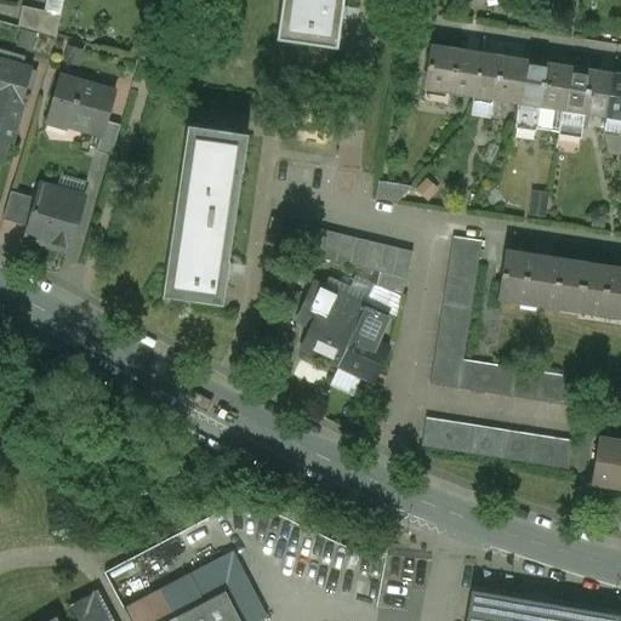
[(281,0),(275,40),(334,49),(341,0),(281,0)]
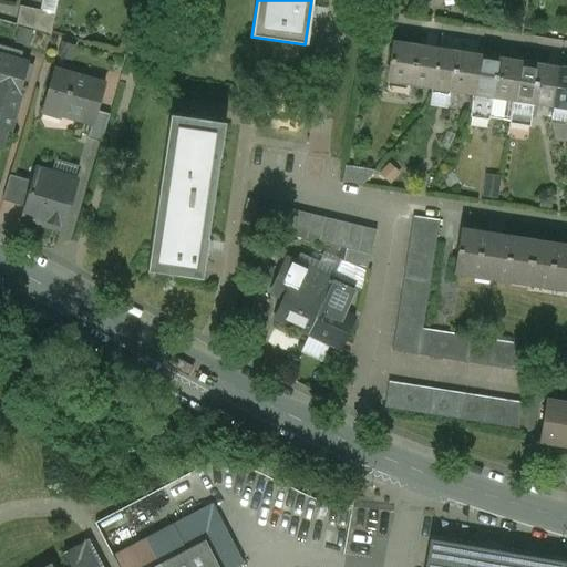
[(55,13),(20,7),(17,24),(51,35),(55,13)]
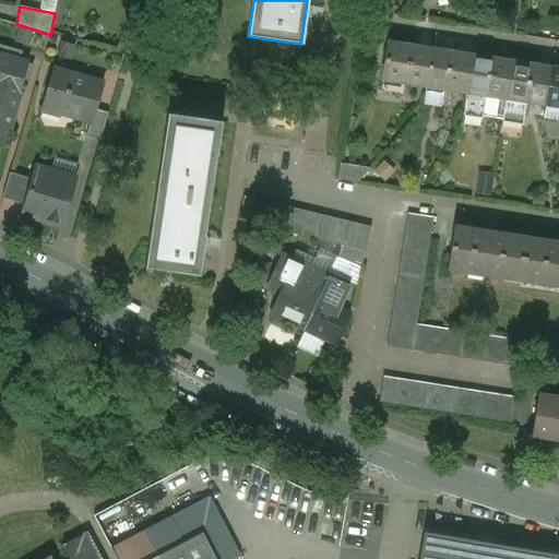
[(431,51),(388,45),(382,81),(426,87),(431,51)]
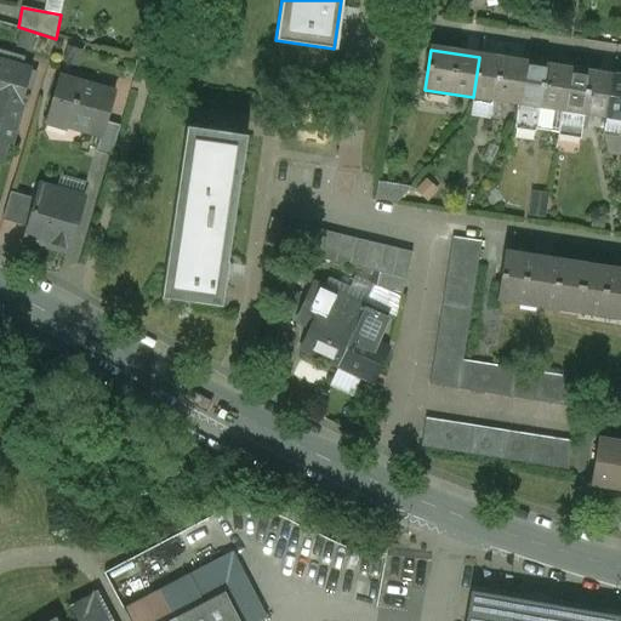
[(523,64),(479,57),(473,97),(517,103),(523,64)]
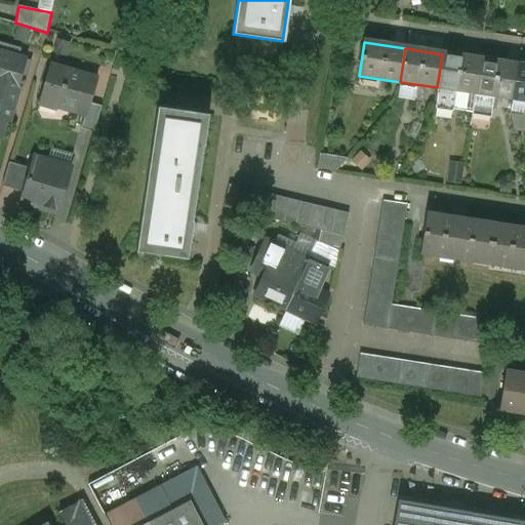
[(27,58),(0,50),(0,86),(17,92),(27,58)]
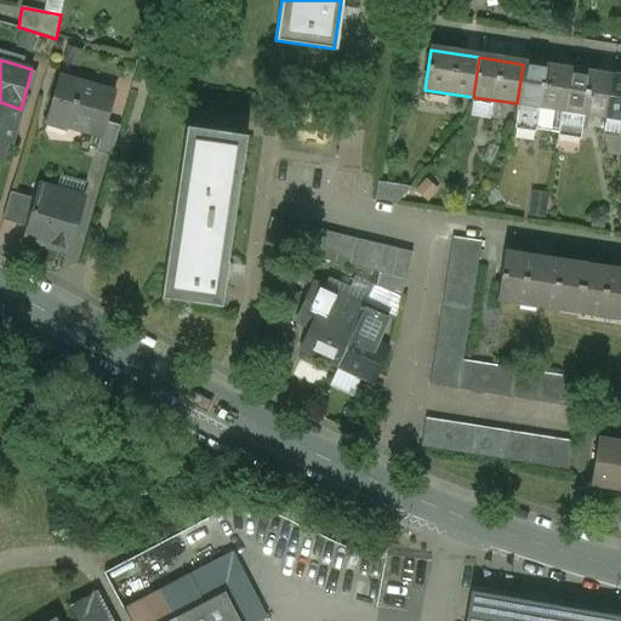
[(568,70),(523,64),(517,103),(513,127),(536,131),(540,107),(562,110),(568,70)]
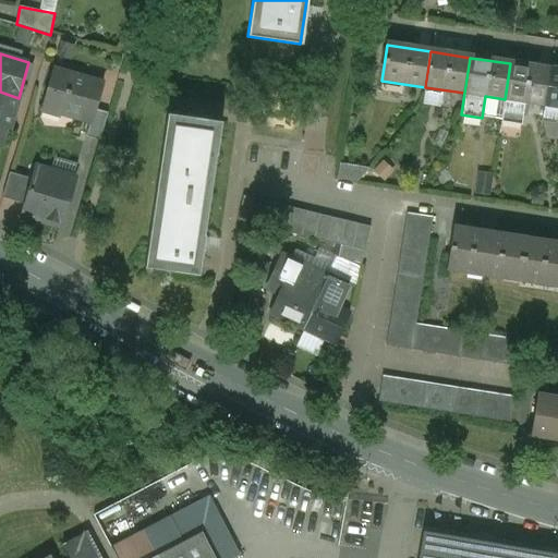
[(549,70),(510,63),(505,99),(525,102),(544,105),(549,70)]
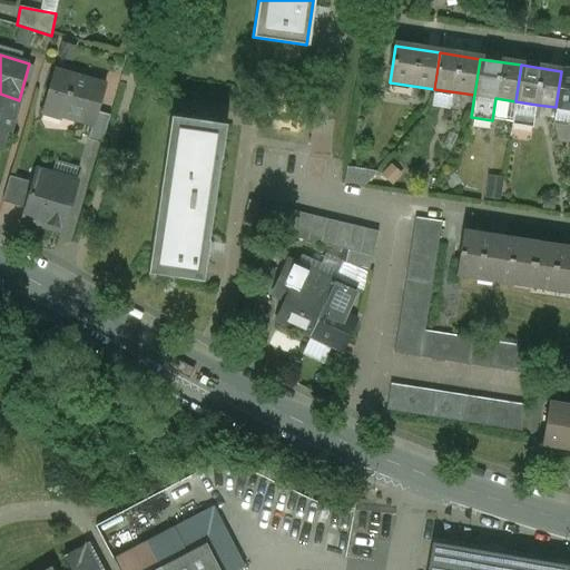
[(88,80),(57,70),(46,108),(81,118),(80,121),(94,125),(89,140),(102,144),(110,115),(98,111),(105,87),(88,81),(88,80)]
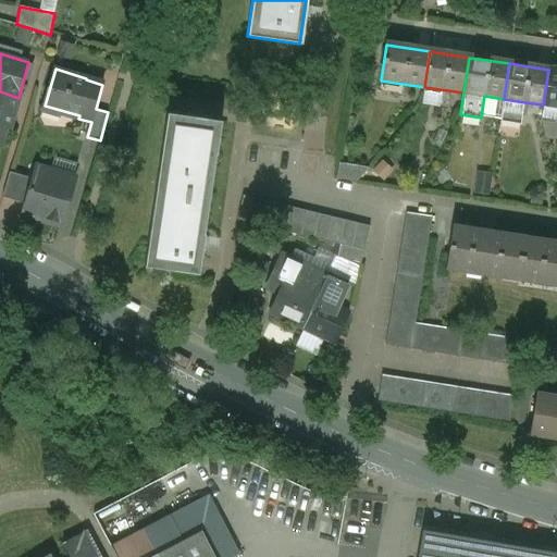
[(556,71),(548,70),(543,104),(556,107),(556,71)]
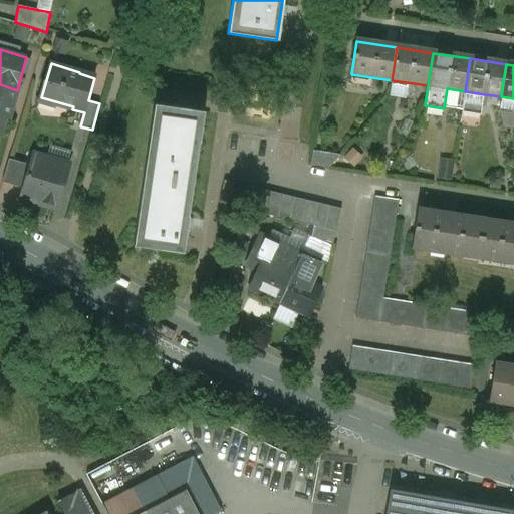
[(0,84),(0,134),(5,117),(8,118),(17,90),(0,84)]
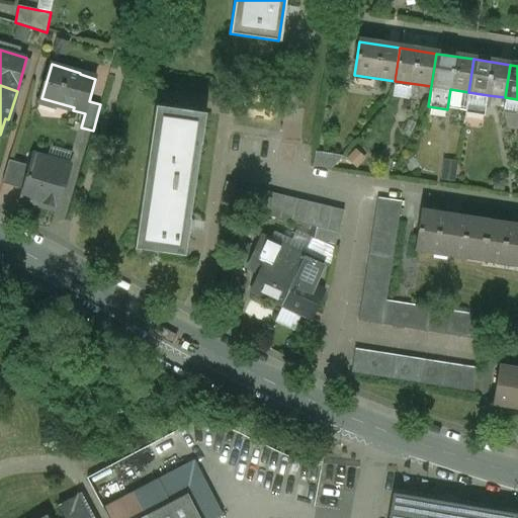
[(488,95),(468,92),(465,111),(485,114),(488,95)]
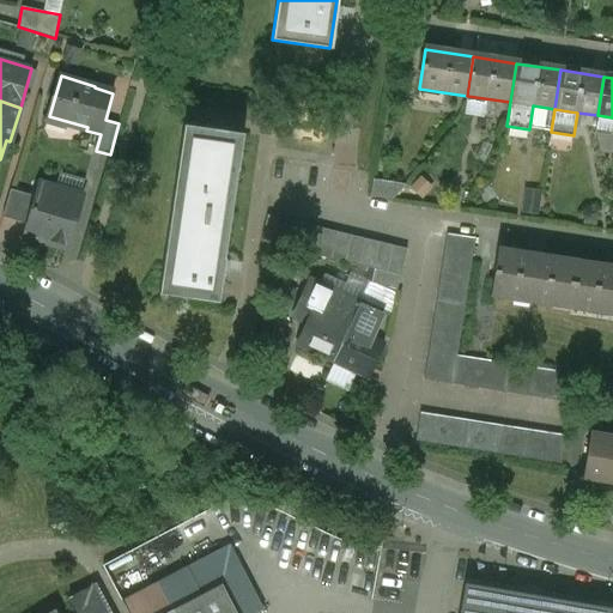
[(244,134),(186,126),(163,293),(220,302),(226,259),(224,258),(236,171),(238,173),(244,134)]
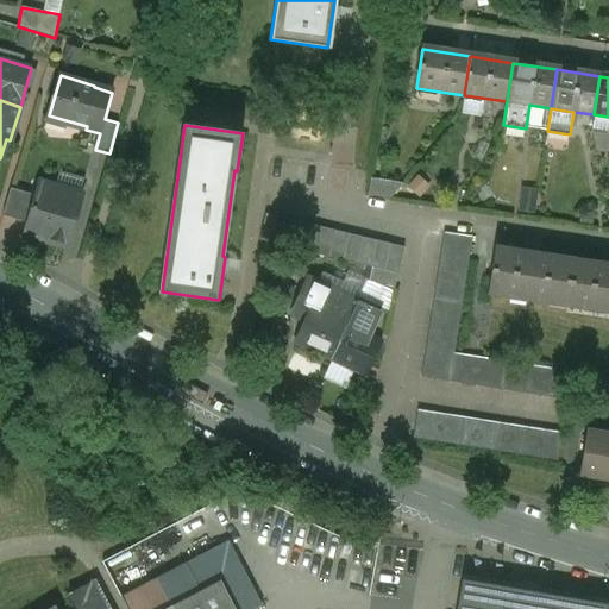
[(402,184),(370,180),(368,195),(390,199),(402,184)]
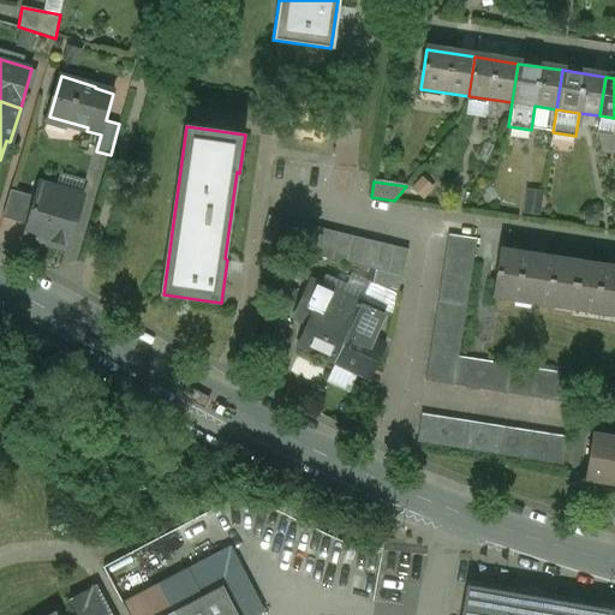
[(36,197),(11,190),(3,218),(28,225),(36,197)]
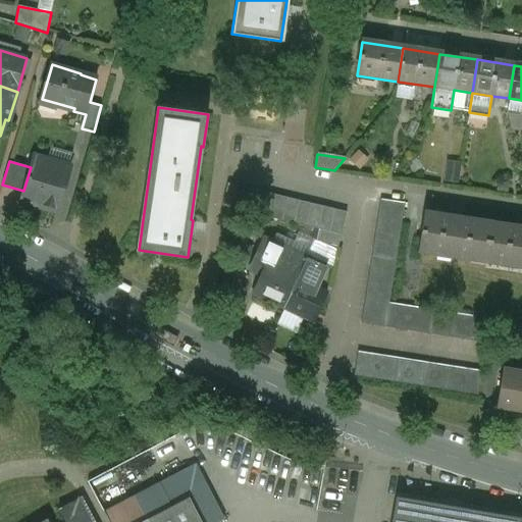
[(70,168),(49,162),(47,169),(31,165),(31,167),(23,191),(22,194),(42,200),(41,206),(58,211),(70,168)]
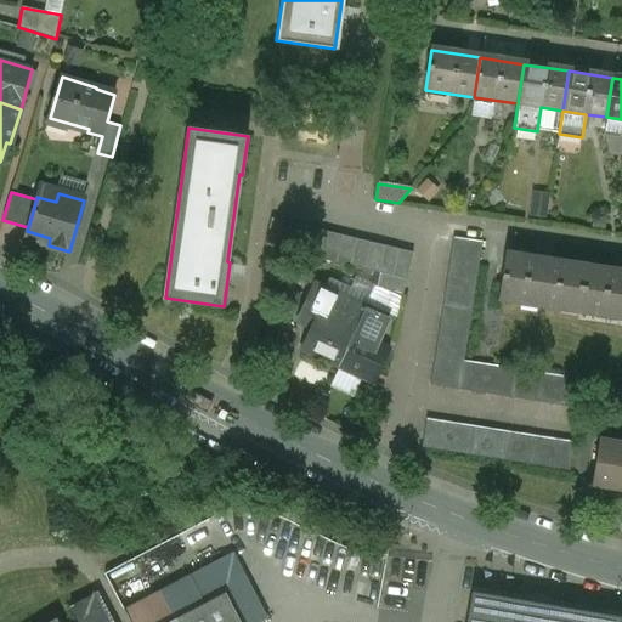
[(413,253),(271,220),(264,246),(380,273),(406,278),(407,280),(413,253)]
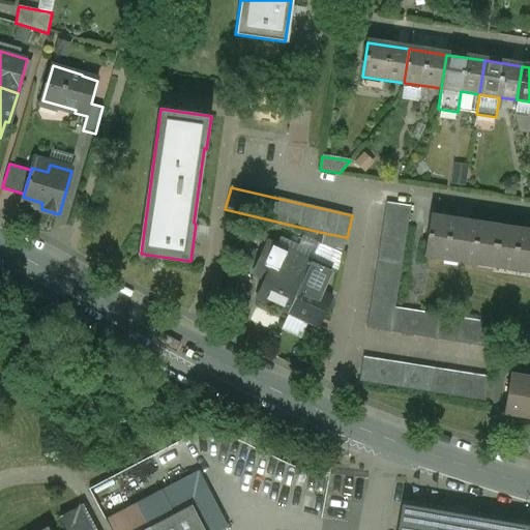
[(410,208),(385,204),(366,329),(493,349),(497,323),(394,307),(410,208)]
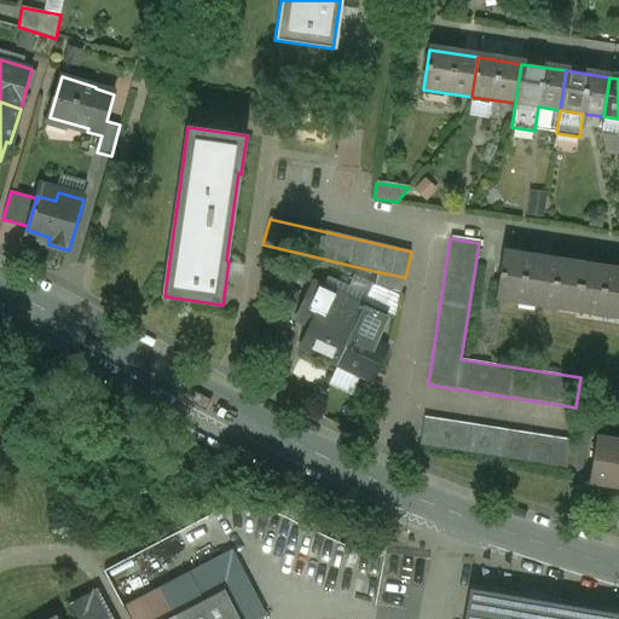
[(618,270),(502,252),(495,301),(618,319),(618,270)]
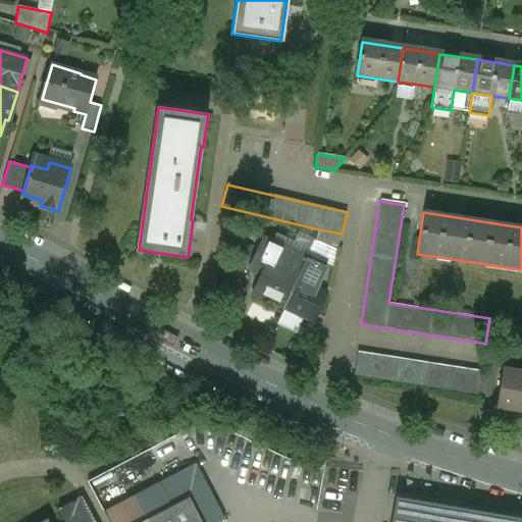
[(341,233),(319,229),(316,242),(337,247),(341,233)]
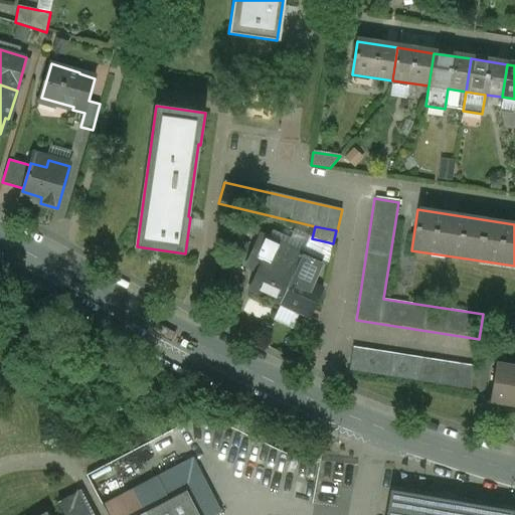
[(302,254),(262,236),(249,264),(261,269),(264,263),(293,275),(302,254)]
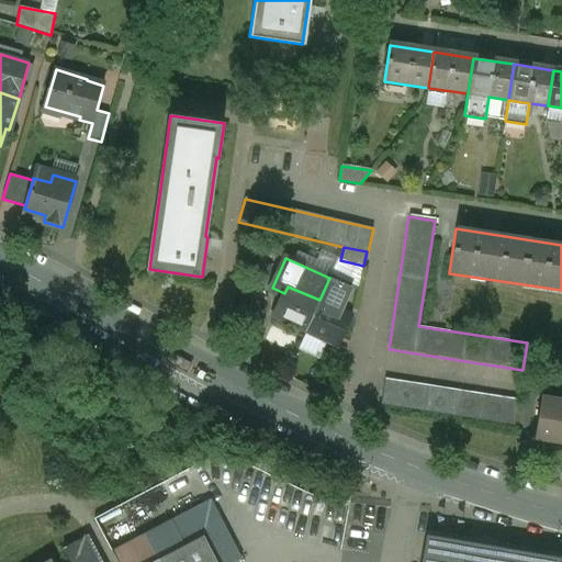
[(350,287),(329,277),(329,278),(319,300),(340,310),(350,287)]
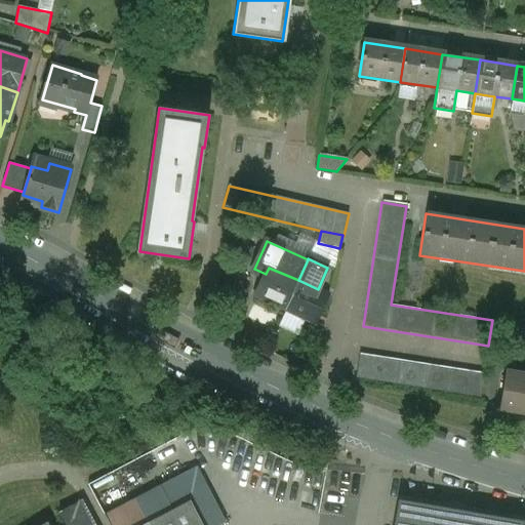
[(266,274),(255,296),(285,310),(298,280),(269,268),(266,274)]
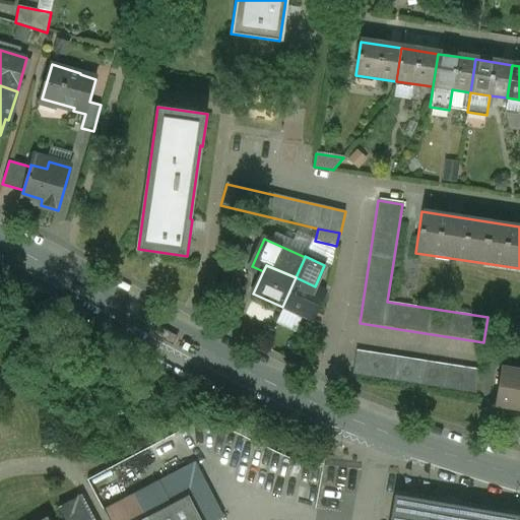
[(315,286),(296,277),(282,307),(313,321),(326,291),(315,286)]
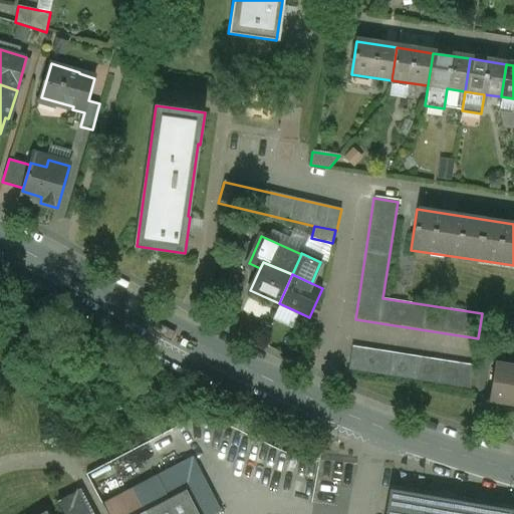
[(474,367),(352,348),(348,371),(470,391),(474,367)]
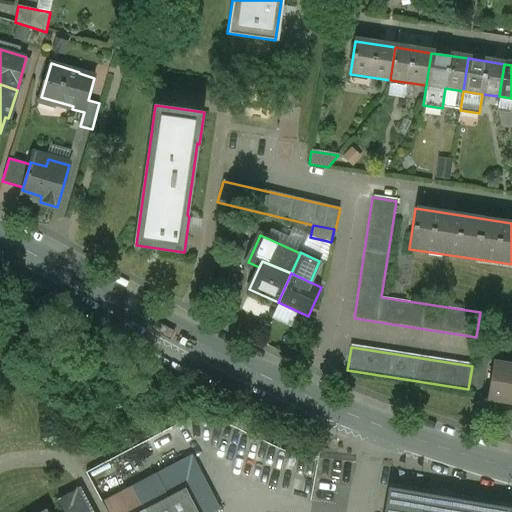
[(511,364),(493,362),(487,401),(511,405),(511,364)]
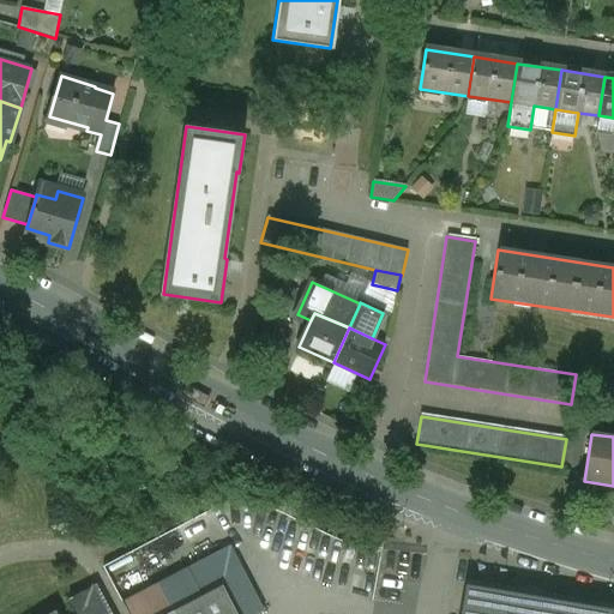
[(611,613),(612,609),(465,584),(459,613),(611,613)]
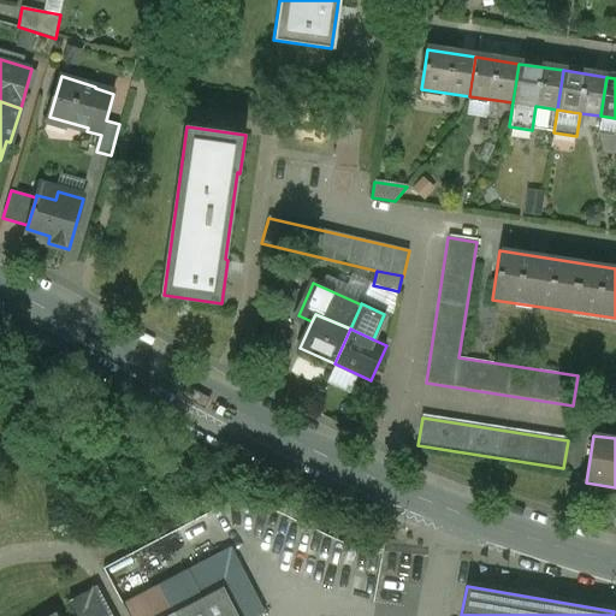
[(110,615),(96,587),(69,602),(76,615),(110,615)]
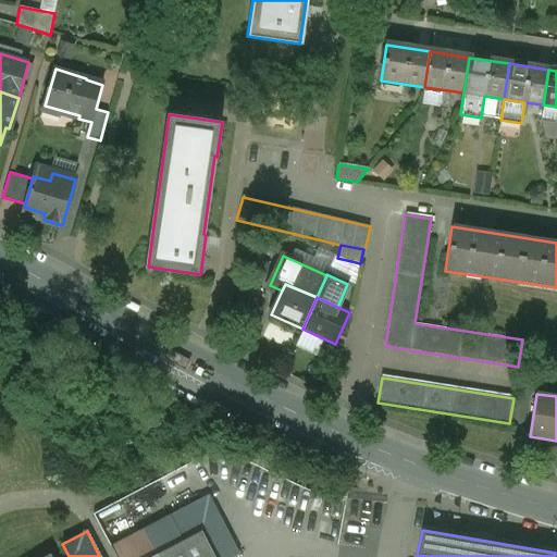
[(214,556),(201,531),(151,556),(214,556)]
